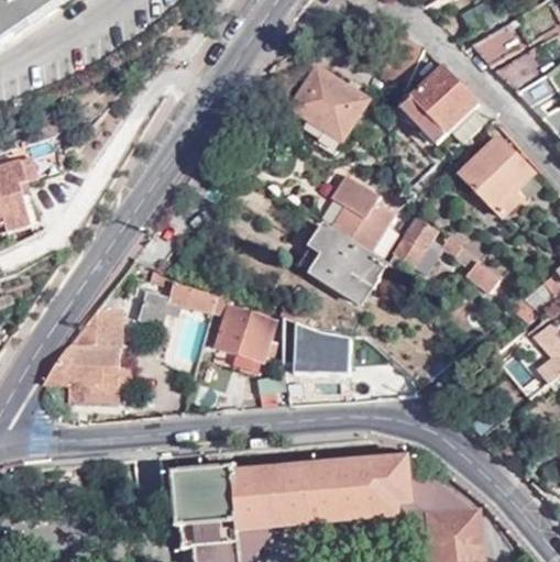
[(0,44),(67,0),(0,0),(0,44)]
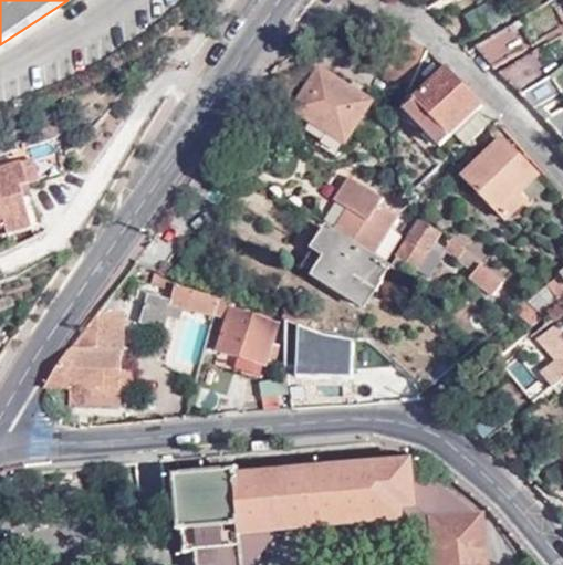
[(469,31),(501,22),(494,0),(490,0),(462,8),(469,31)]
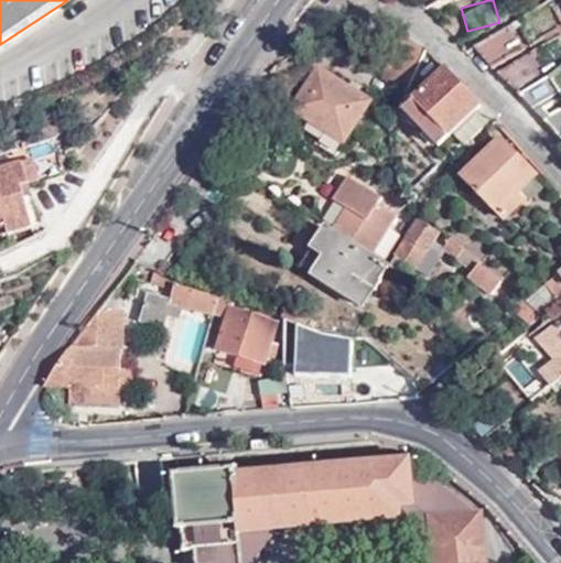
[(489,66),(520,47),(503,28),(472,45),(489,66)]
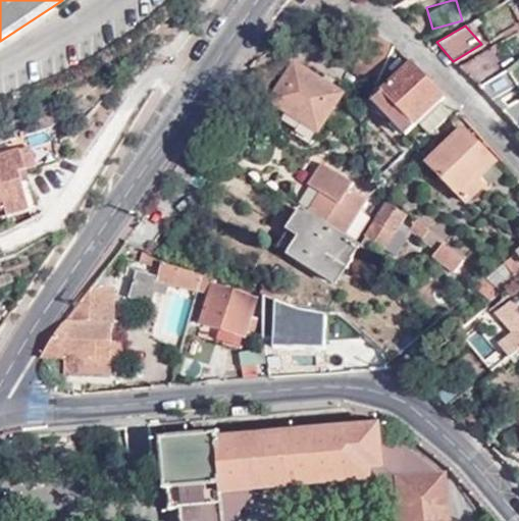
[(355,61),(375,73),(391,44),(370,32),(355,61)]
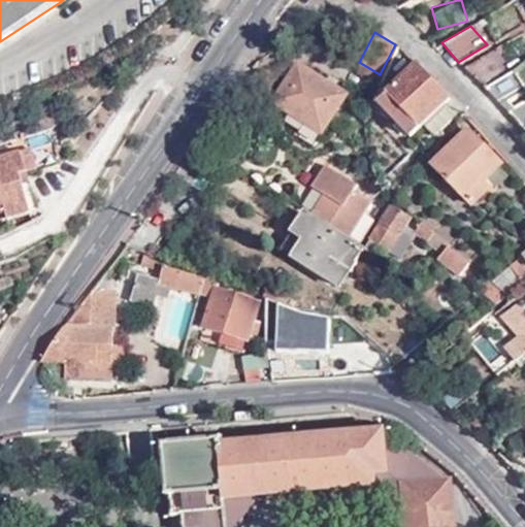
[(462,66),(481,86),(501,73),(513,66),(493,47),(462,66)]
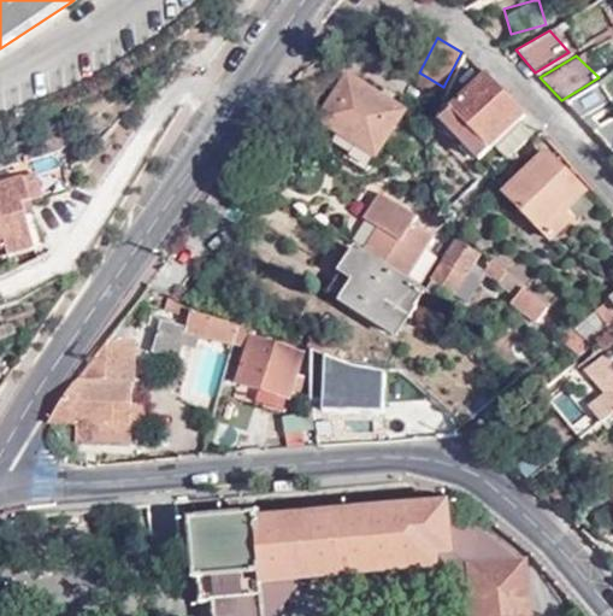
[(517,116),(523,111),(485,69),(440,115),(478,153),(494,138),(506,150),(529,129),(517,116)]
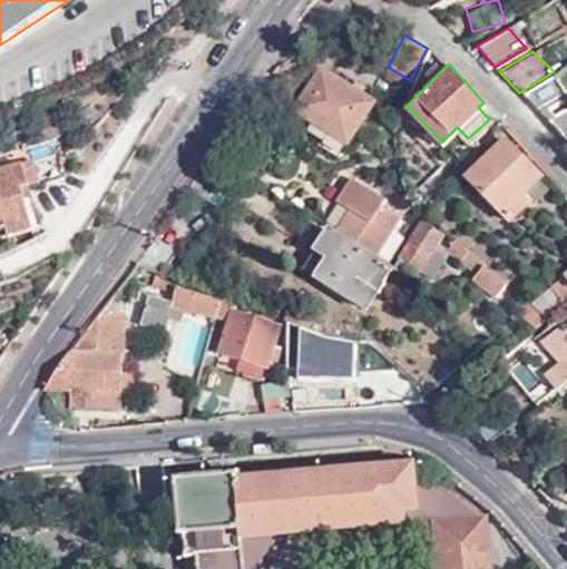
[(309,123),(344,146),(371,102),(319,69),(292,110),(309,123)]
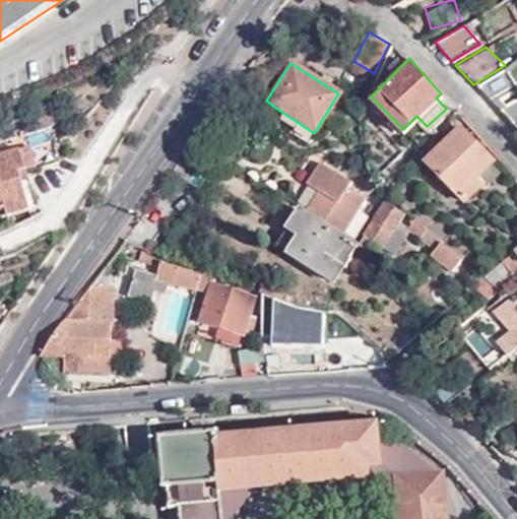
[(494,72),(473,84),(493,105),(514,92),(494,72)]
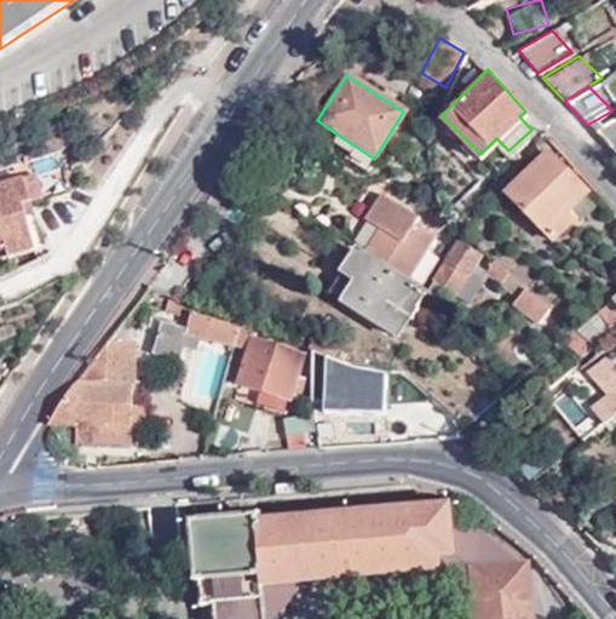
[(615,114),(593,130),(610,152),(615,147),(615,114)]
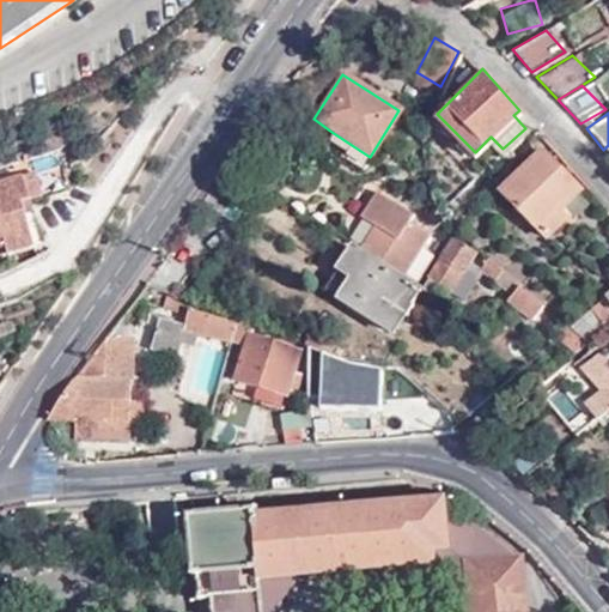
[(361,170),(370,157),(332,132),(327,138),(346,151),(342,158),(361,170)]
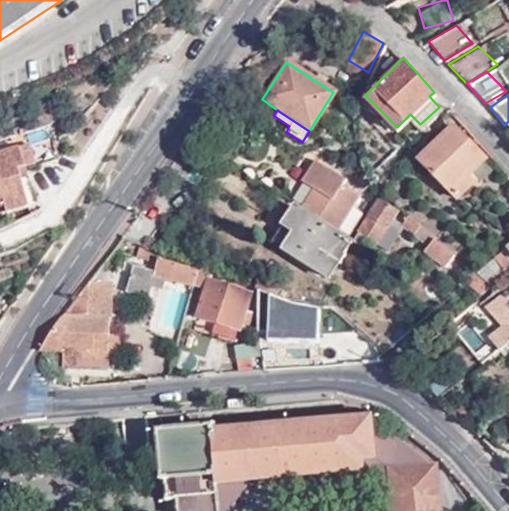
[(21,144),(0,149),(0,205),(4,204),(7,213),(29,206),(17,168),(58,156),(49,124),(18,133),(21,144)]
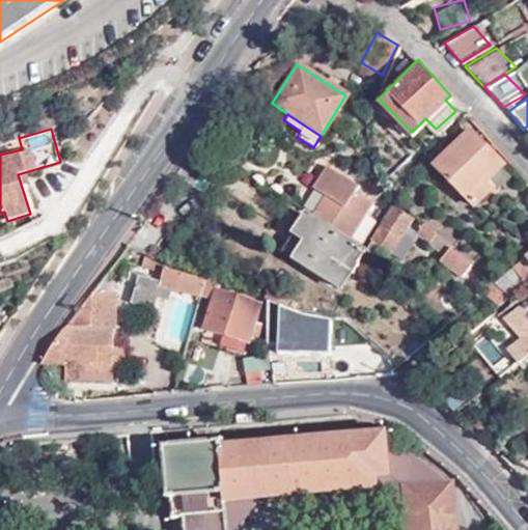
[(482,183),(487,177),(498,166),(501,163),(467,129),(433,166),(474,206),(490,190),(482,183)]
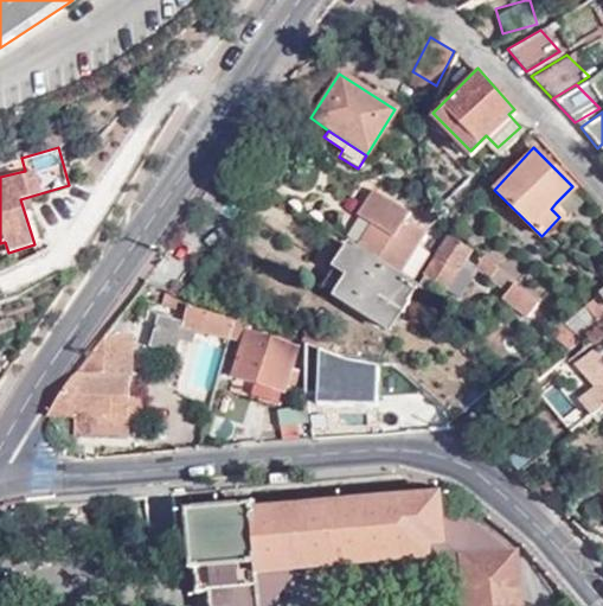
[(367,224),(355,243),(411,279),(428,254),(416,246),(424,231),(405,218),(408,214),(371,190),(354,215),(367,224)]
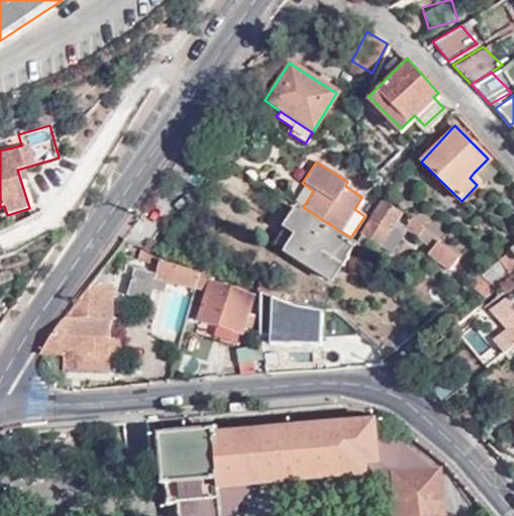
[(485,162),(474,173),(484,182),(495,172),(485,162)]
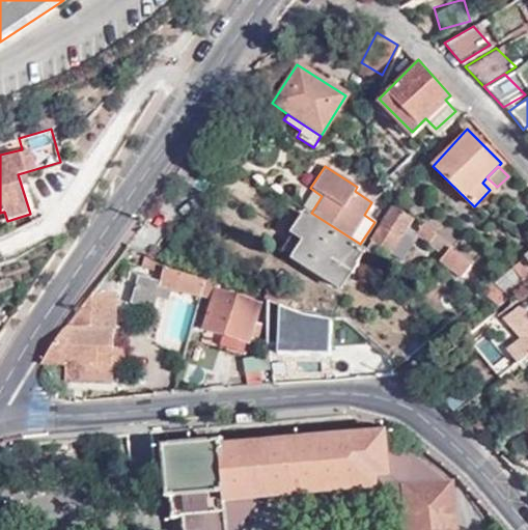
[(399,256),(414,229),(406,224),(412,215),(392,203),(366,246),(374,251),(380,243),(399,256)]
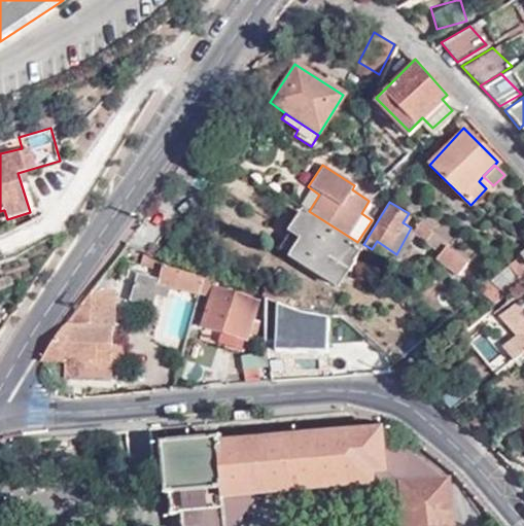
[(350,267),(356,258),(361,249),(304,212),(292,229),(306,238),(350,267)]
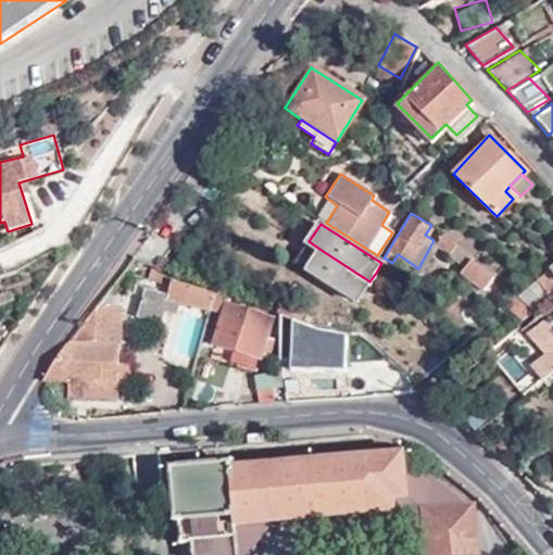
[(494,272),(444,229),(434,240),(462,265),(459,272),(480,290),(494,272)]
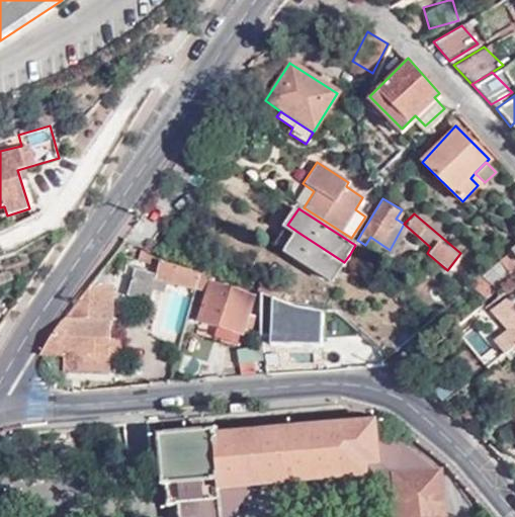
[(276,246),(286,253),(301,234),(287,225),(276,246)]
